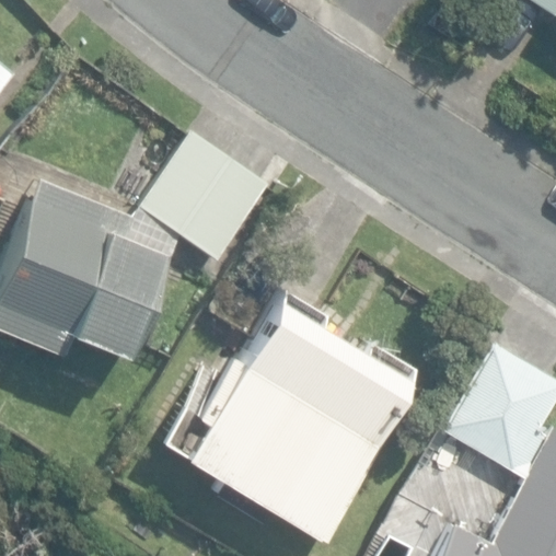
[(555,0),(532,0),(554,14),(548,22),(555,26),(555,0)]
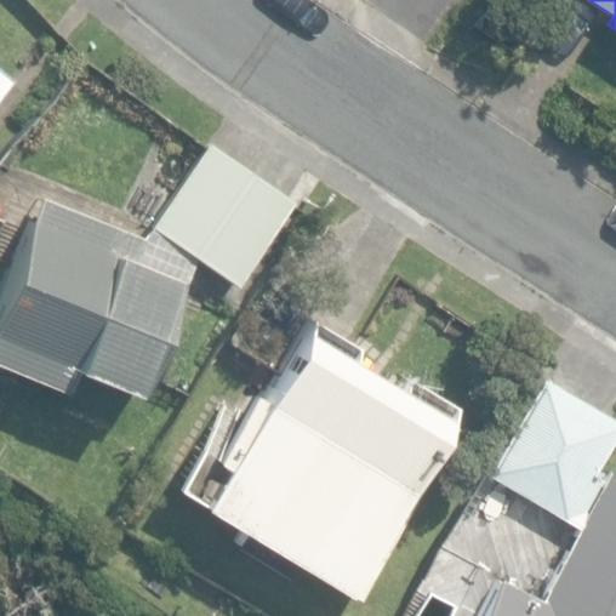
[(0,98),(13,83),(0,72),(0,98)]
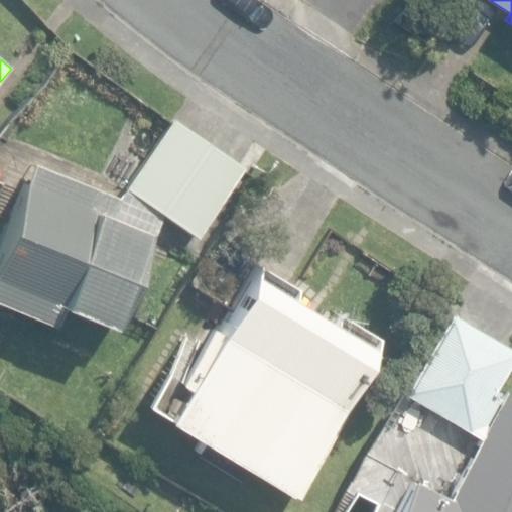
[(128,189),(165,217),(200,241),(249,172),(175,120),(126,188),(128,189)]
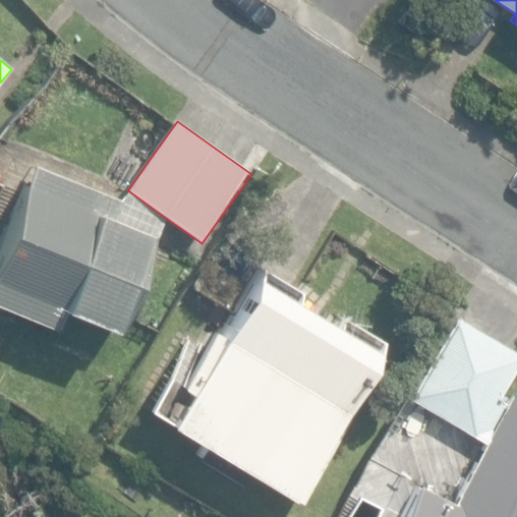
[(159,242),(167,219),(124,203),(36,168),(0,257),(0,307),(54,330),(61,310),(122,335),(159,242)]
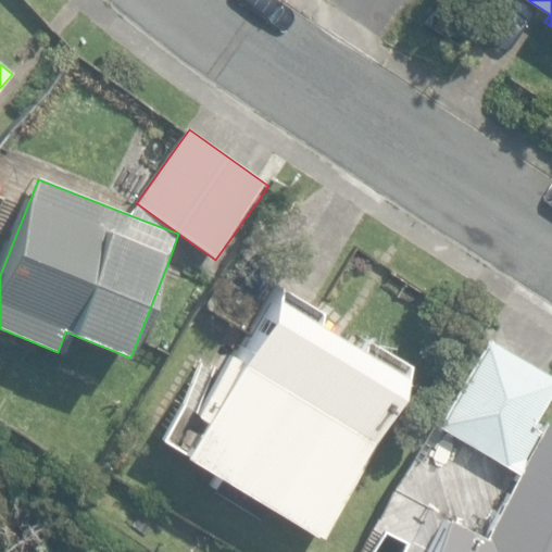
[(265,509),(321,542),(384,440),(372,434),(406,378),(276,297),(235,363),(226,356),(190,413),(200,419),(178,454),(221,480),(213,491),(259,518),(265,509)]
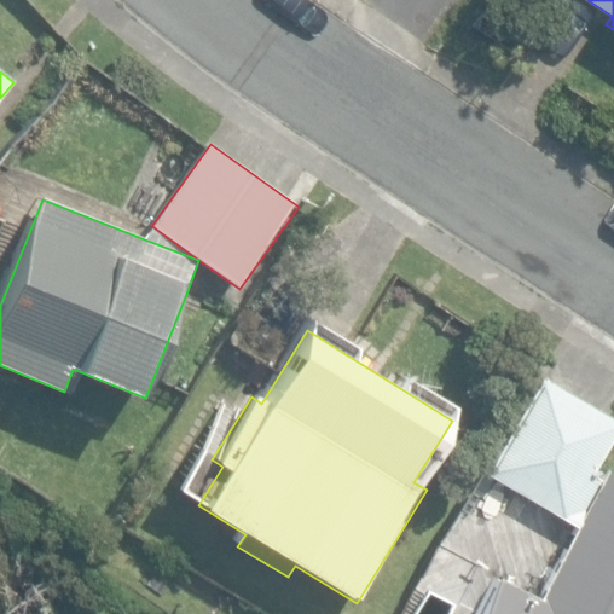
[(481,468),(568,519),(594,476),(585,471),(613,424),(613,413),(538,369),(481,468)]
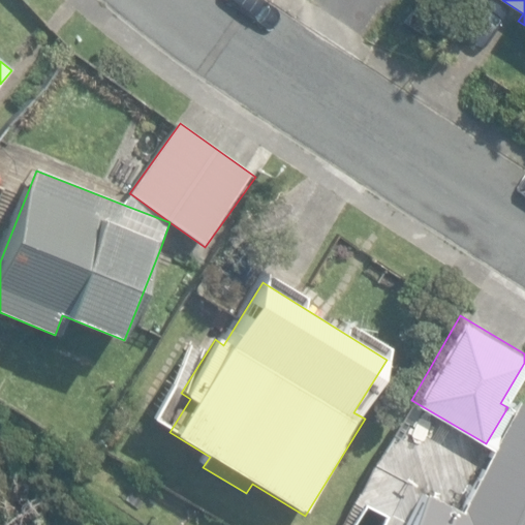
[(524,404),(520,402),(464,513),(428,494),(412,524),(524,524),(524,404)]
